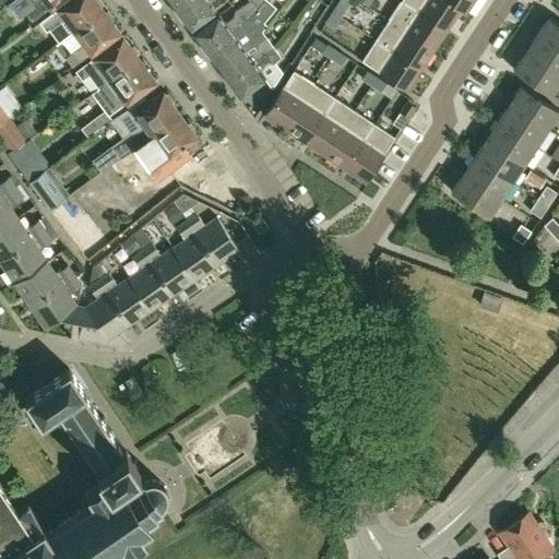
[(32,21),(59,0),(28,0),(33,6),(25,12),(32,21)]
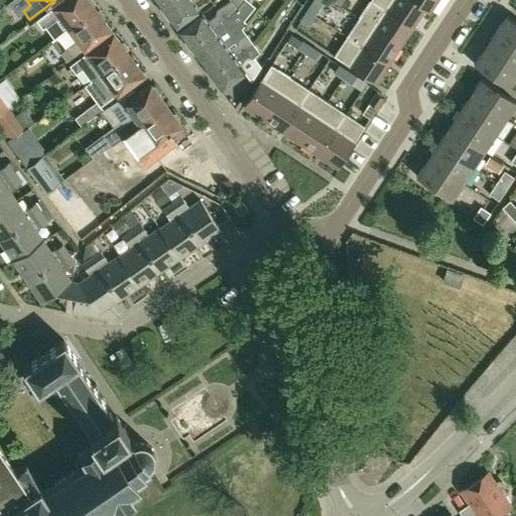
[(69,27),(95,9),(93,6),(94,3),(91,0),(63,0),(36,21),(42,29),(60,16),(69,27)]
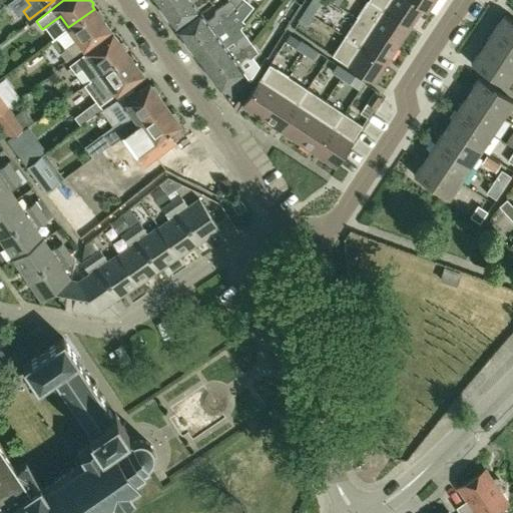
[(153,0),(162,13),(179,0),(153,0)]
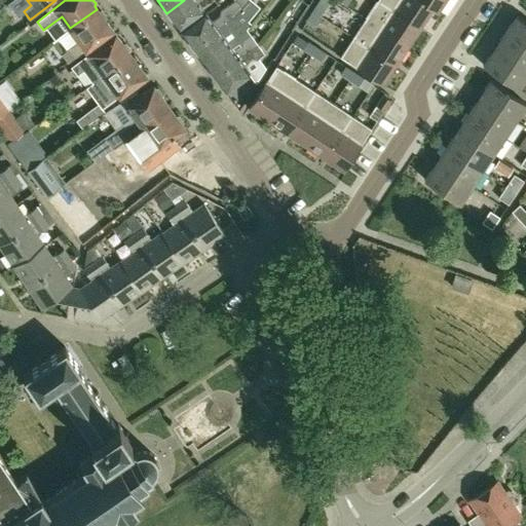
[(184,0),(166,13),(178,28),(202,10),(197,3),(201,0),(184,0)]
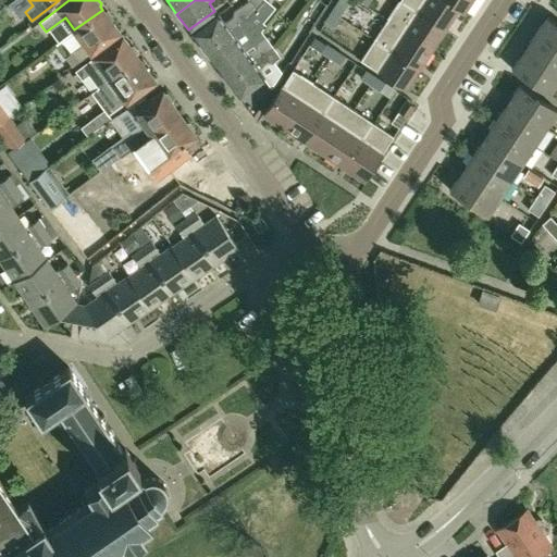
[(192,34),(203,50),(250,16),(257,9),(250,0),(249,0),(233,12),(233,17),(224,24),(218,14),(192,34)]
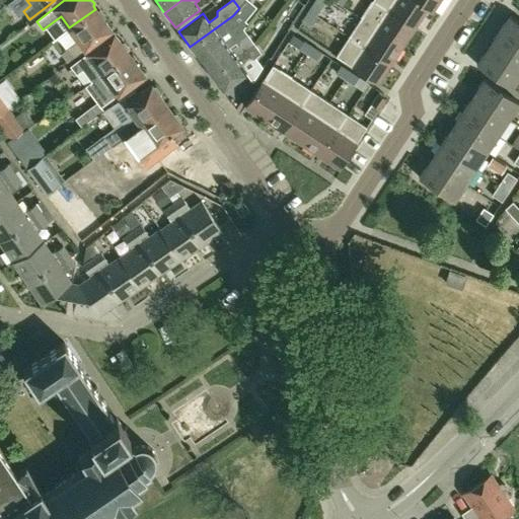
[(415,26),(375,0),(372,0),(361,17),(402,45),(415,26)]
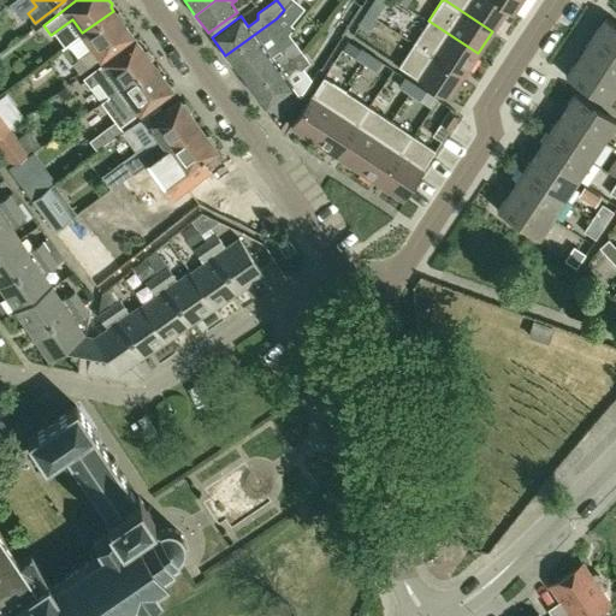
[(508,10),(492,0),(445,0),(492,31),(507,10),(508,10)]
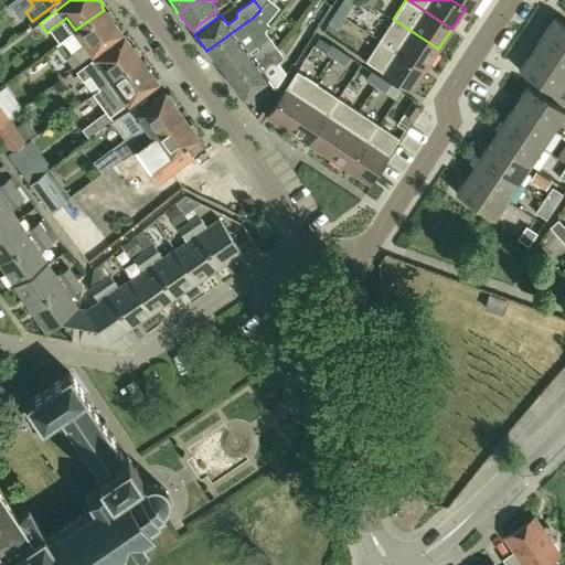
[(451,0),(466,9),(465,9),(470,13),(479,0),(451,0)]
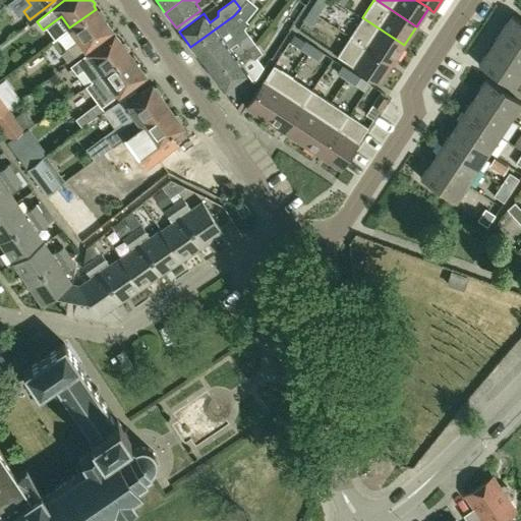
[(308,10),(317,15),(323,7),(314,1),(308,10)]
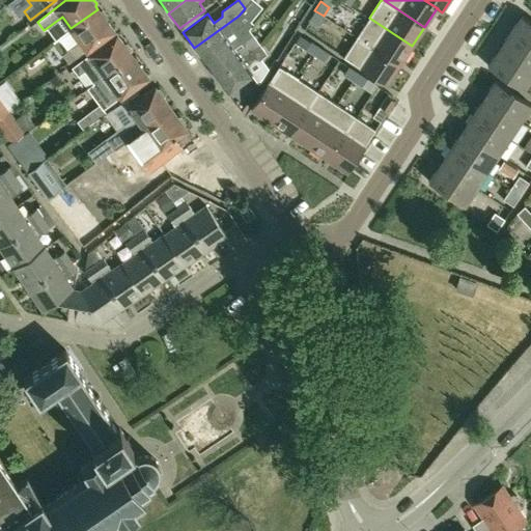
[(68,63),(113,30),(106,21),(107,17),(102,11),(99,11),(98,9),(71,28),(80,42),(62,55),(68,63)]
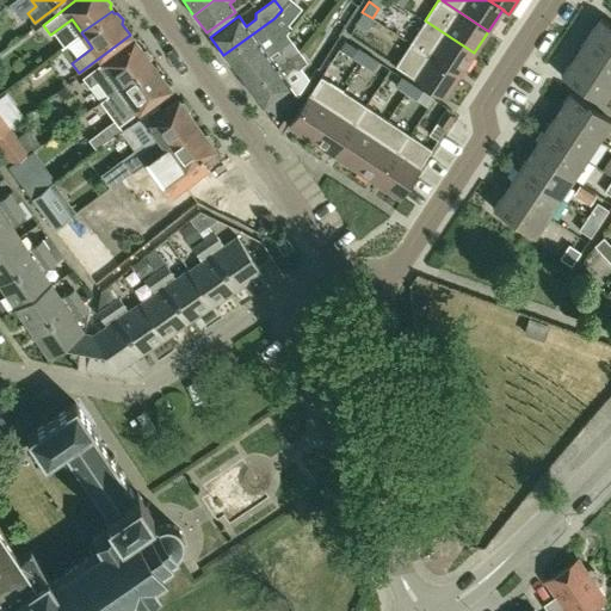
[(365,29),(372,18),(362,12),(356,23),(365,29)]
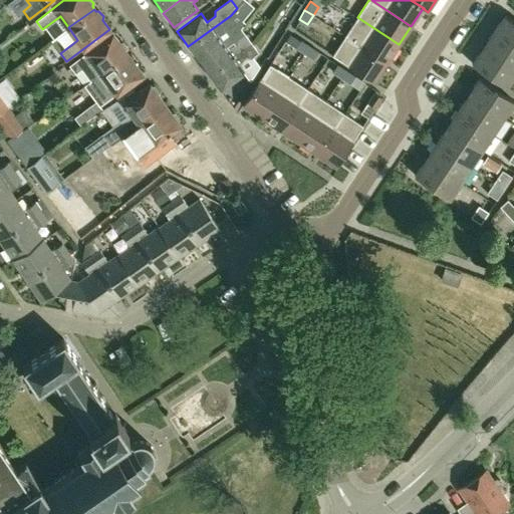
[(188,46),(198,60),(222,43),(217,35),(225,29),(231,30),(238,25),(231,15),(188,46)]
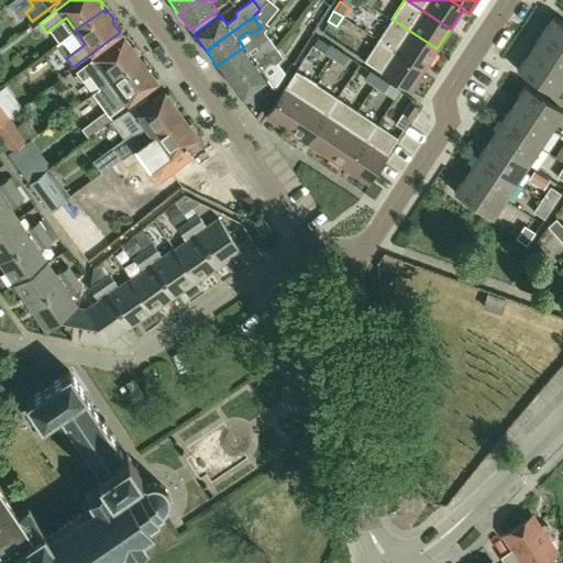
[(562,50),(562,23),(555,19),(552,17),(540,34),(562,50)]
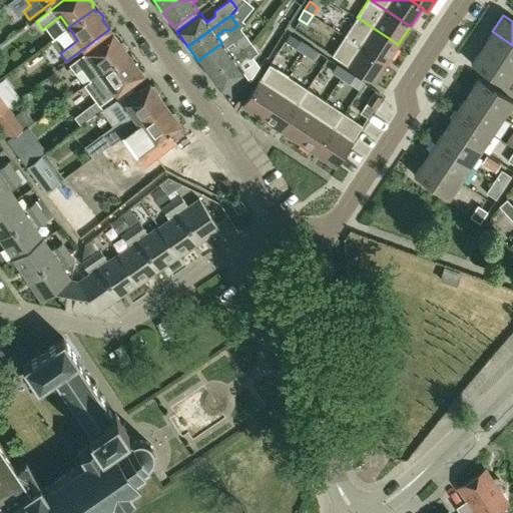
[(398,44),(357,17),(345,35),(386,63),(398,44)]
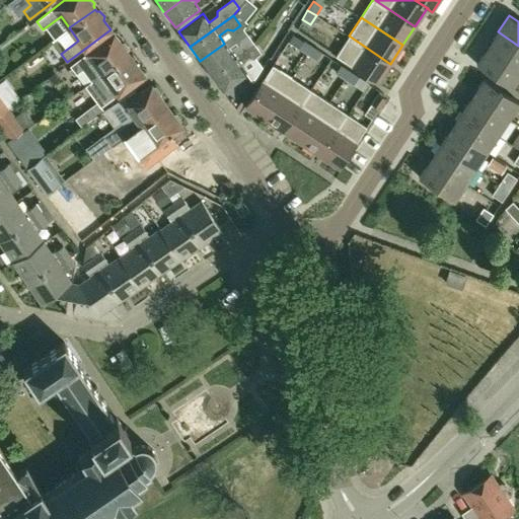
[(518,46),(498,31),(487,48),(518,68),(518,46)]
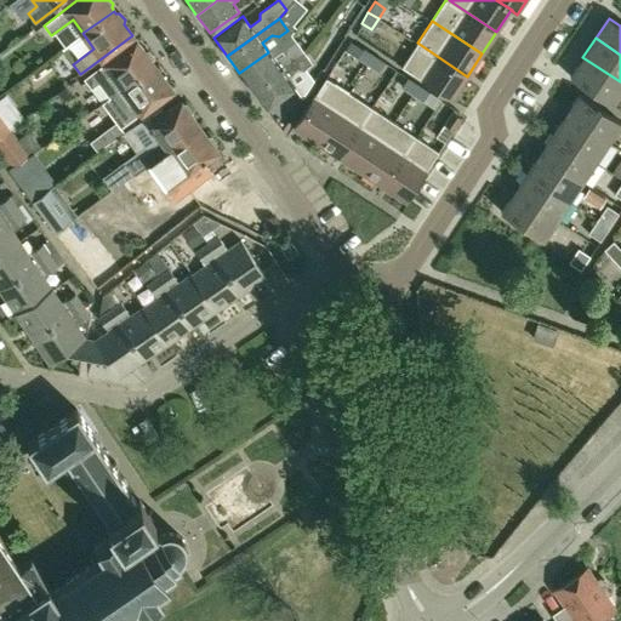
[(108,98),(154,64),(152,62),(153,58),(148,51),(144,52),(136,40),(84,79),(91,89),(98,84),(108,98)]
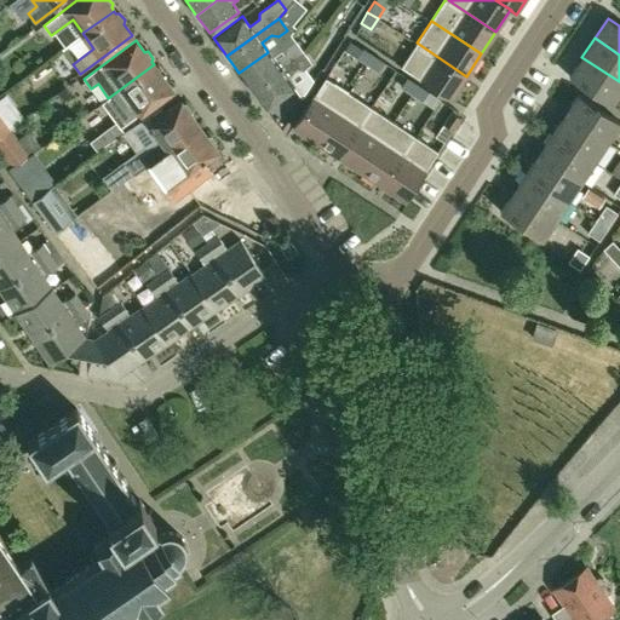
[(239,73),(252,91),(304,52),(296,41),(285,49),(285,55),(275,61),(268,52),(239,73)]
